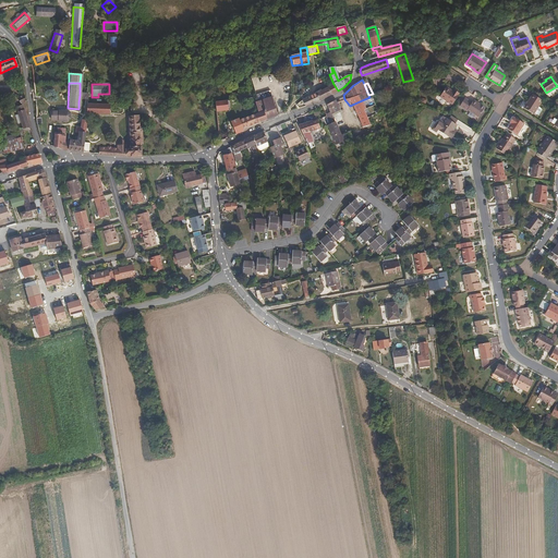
[(319,99),(338,91),(334,84),(320,91),(319,89),(314,93),(314,94),(316,93),(318,98),(319,99)]
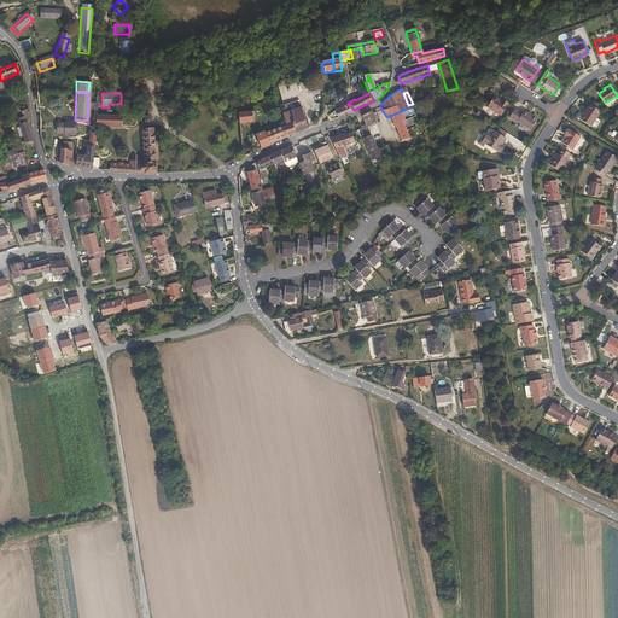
[(501,116),(508,105),(507,104),(508,103),(505,100),(503,101),(501,100),(494,95),(487,106),(501,116)]
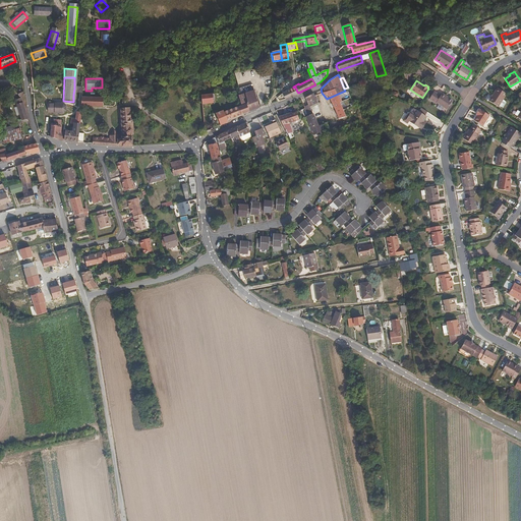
[(256,101),(253,90),(245,92),(243,85),(238,88),(240,96),(238,96),(238,99),(241,99),(241,101),(246,100),(247,103),(256,101)]
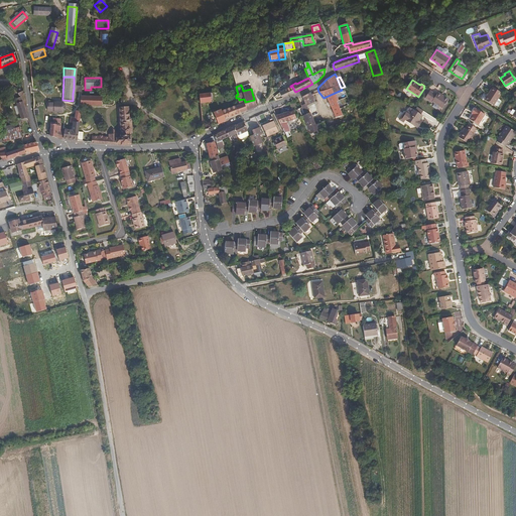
[(292,91),(294,91),(292,86),(290,87),(279,92),(281,98),(293,93),(292,91)]
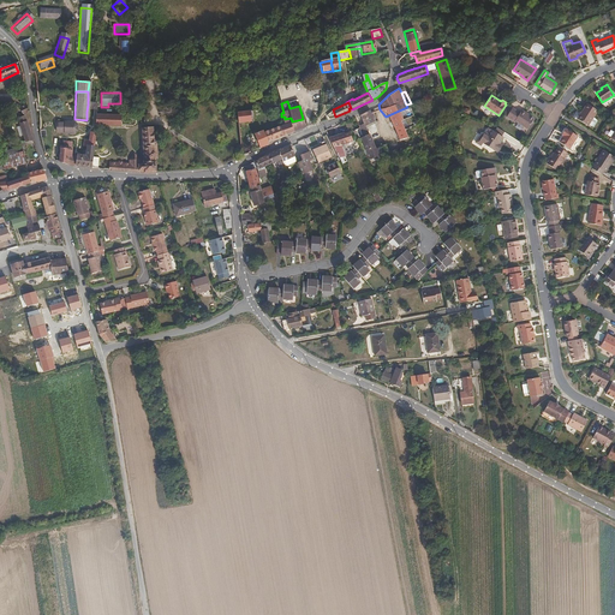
[(587,103),(578,118),(589,125),(598,111),(587,103)]
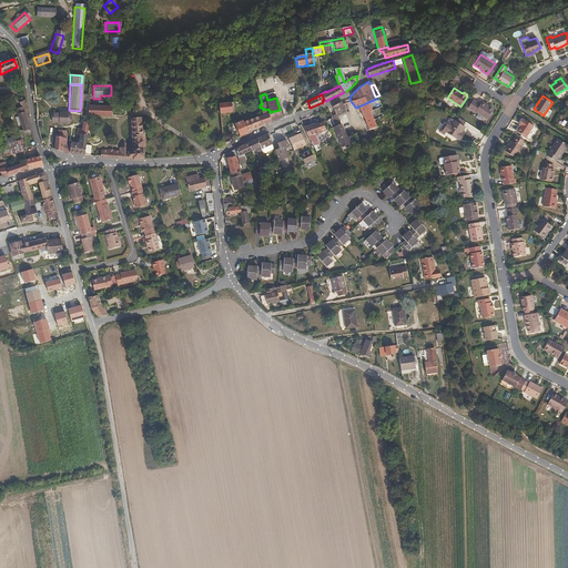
[(493,110),(486,105),(484,104),(484,103),(482,101),(479,103),(474,99),(473,99),(470,98),(465,105),(468,107),(468,108),(475,112),(476,111),(487,119),(493,110)]
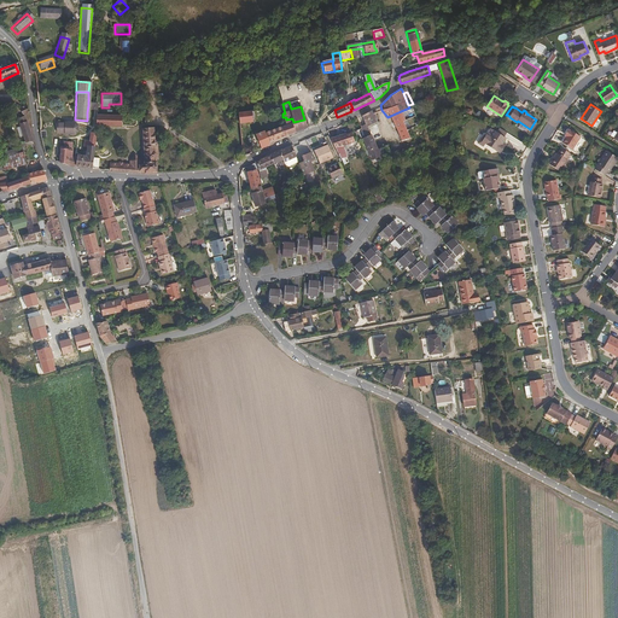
[(251,122),(250,111),(238,112),(239,123),(251,122)]
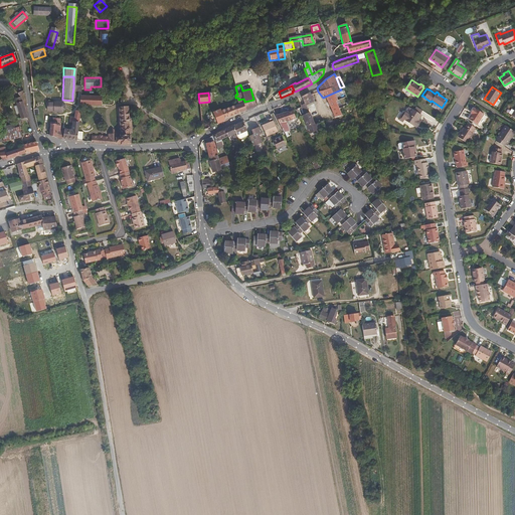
[(314,103),(309,93),(302,97),(305,104),(306,107),(314,103)]
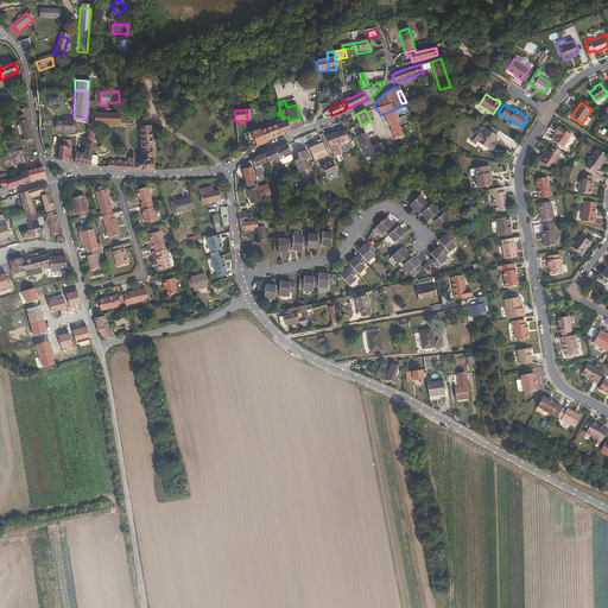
[(398,118),(394,109),(384,114),(394,138),(403,135),(396,119),(398,118)]
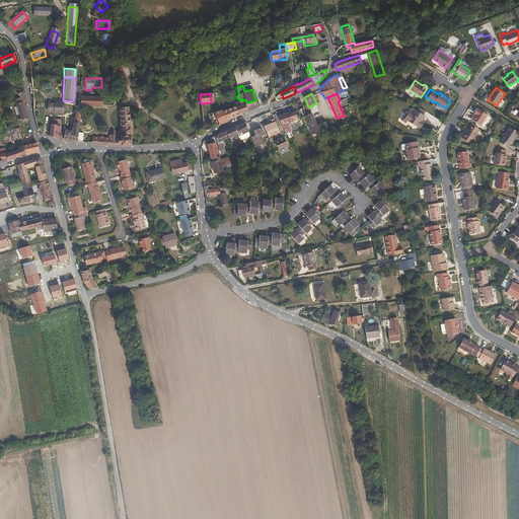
[(101,97),(80,96),(80,105),(101,106),(101,97)]
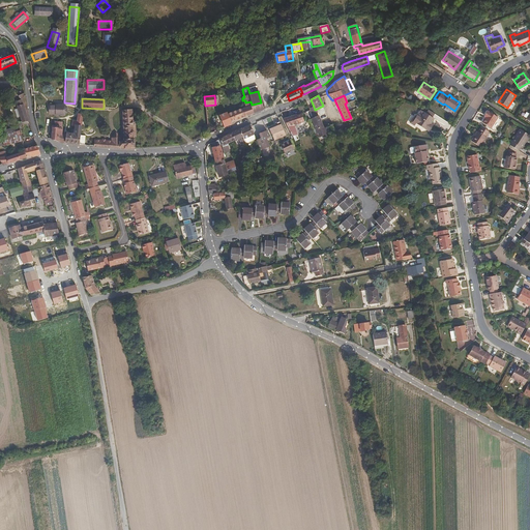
[(27,120),(20,99),(13,101),(16,106),(15,106),(16,109),(19,116),(21,121),(27,120)]
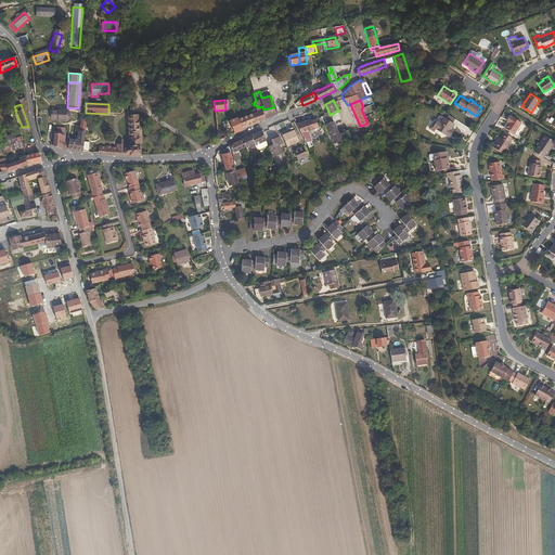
[(257,121),(275,114),(273,107),(263,110),(262,106),(257,107),(257,105),(254,105),(255,108),(254,108),(255,113),(253,114),(257,121)]
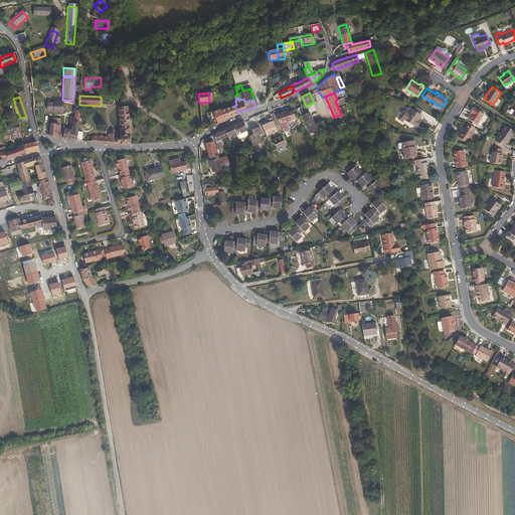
[(59,112),(59,103),(46,103),(46,112),(52,112),(57,113),(57,112),(59,112)]
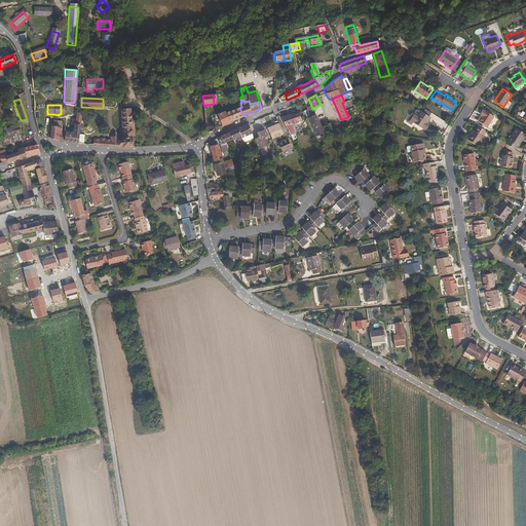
[(312,109),(311,106),(308,107),(308,108),(307,109),(310,117),(309,117),(314,132),(312,133),(313,137),(323,133),(321,127),(312,109)]
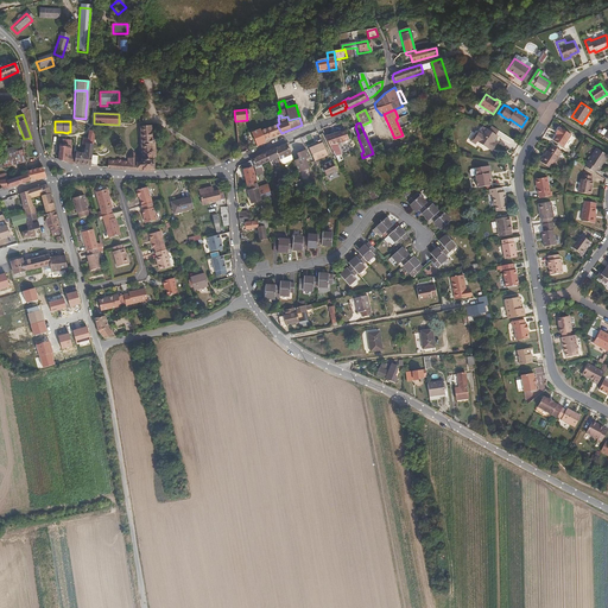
[(282,133),(277,125),(270,127),(274,135),(282,133)]
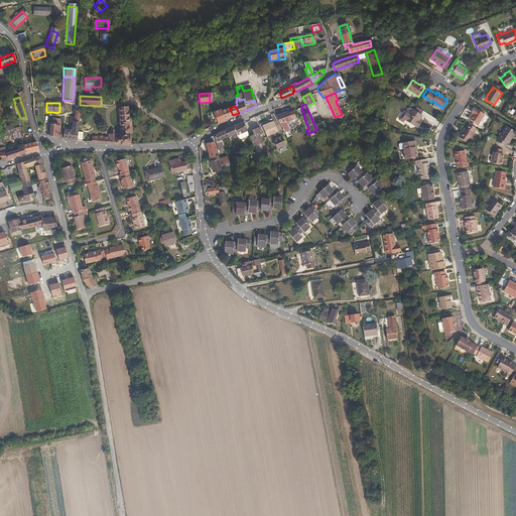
[(128,118),(128,107),(119,107),(120,137),(116,137),(116,134),(112,129),(111,129),(108,134),(108,137),(91,135),(90,141),(123,144),(130,144),(129,133),(128,118)]
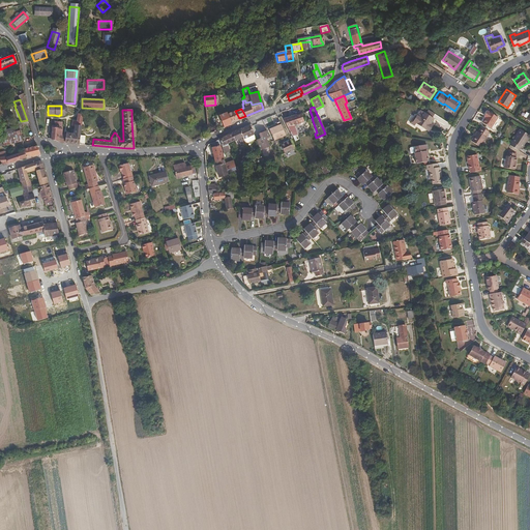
[(239,118),(235,111),(227,114),(226,113),(218,116),(223,126),(231,123),(230,122),(239,118)]
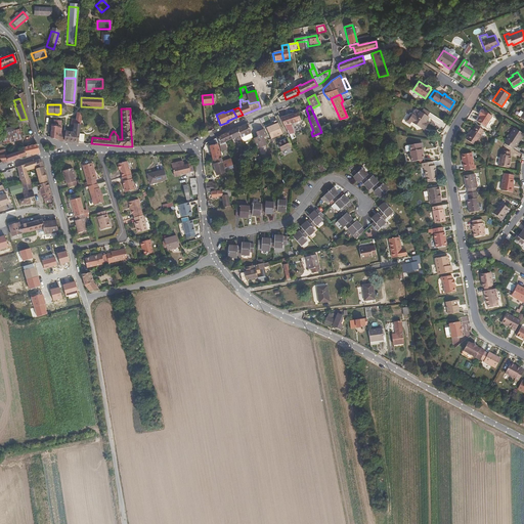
[(427,122),(430,117),(420,111),(417,116),(412,114),(409,119),(408,120),(411,122),(421,127),(423,125),(427,127),(429,123),(427,122)]
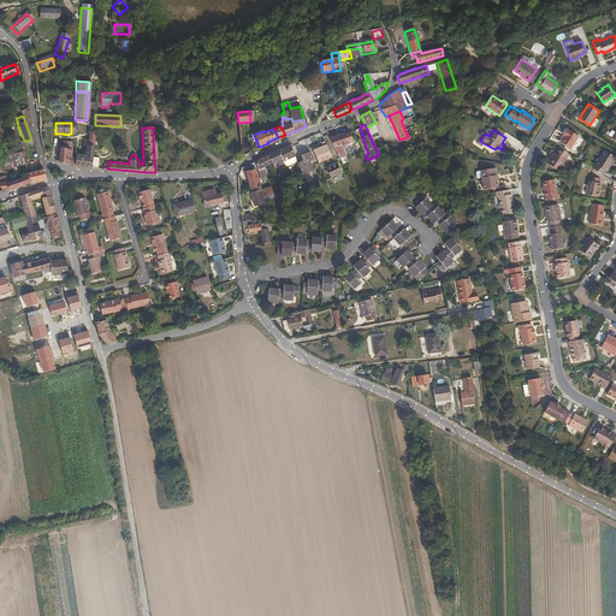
[(572,149),(580,137),(570,130),(569,131),(568,130),(566,134),(567,135),(566,137),(562,143),(572,149)]
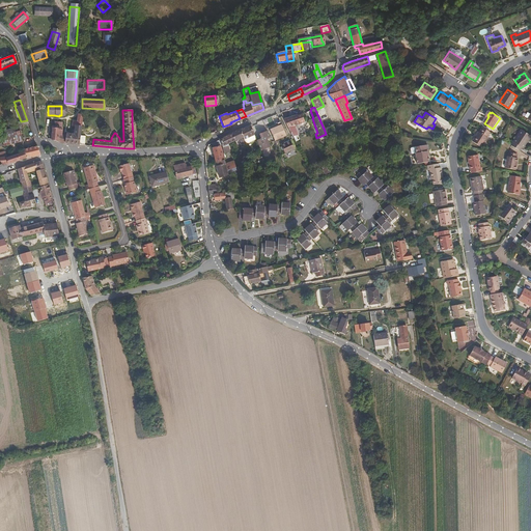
[(80,121),(81,114),(77,114),(76,121),(72,120),(72,126),(75,126),(74,135),(62,134),(62,127),(61,126),(61,122),(59,122),(57,141),(68,143),(78,144),(79,135),(80,127),(80,121)]
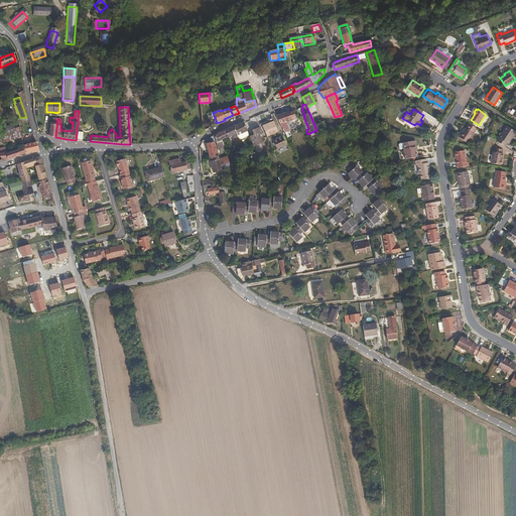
[(292,124),(287,112),(276,115),(279,122),(288,120),(290,124),(292,124)]
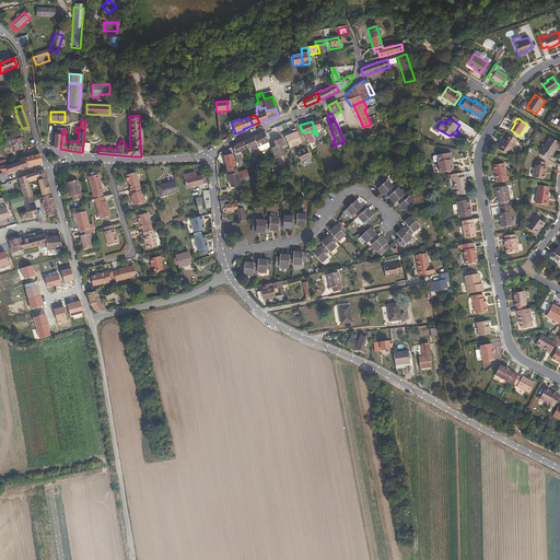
[(23,150),(19,129),(12,130),(13,136),(0,138),(0,143),(0,146),(3,154),(23,150)]
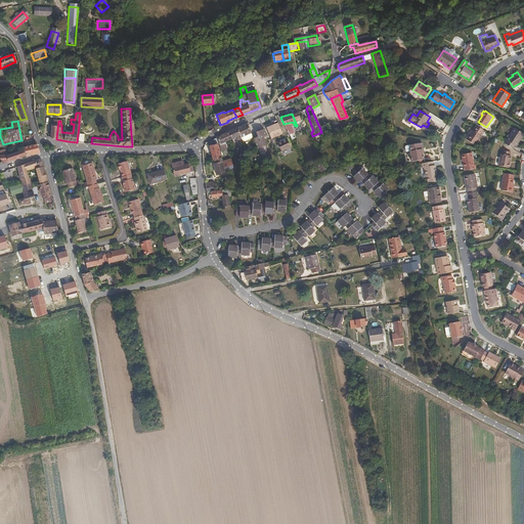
[(56,139),(58,121),(52,121),(52,125),(50,125),(49,137),(56,139)]
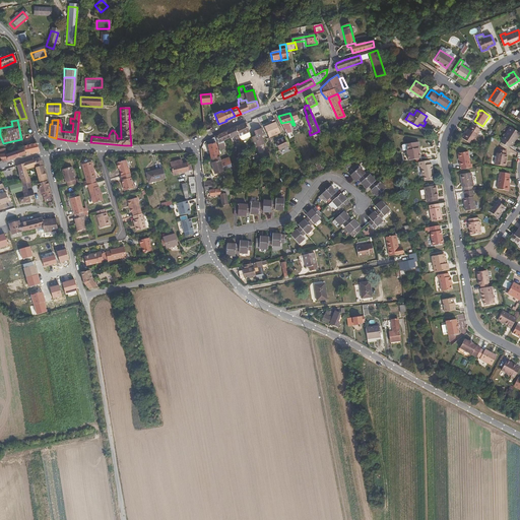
[(280,132),(275,122),(264,127),(268,137),(280,132)]
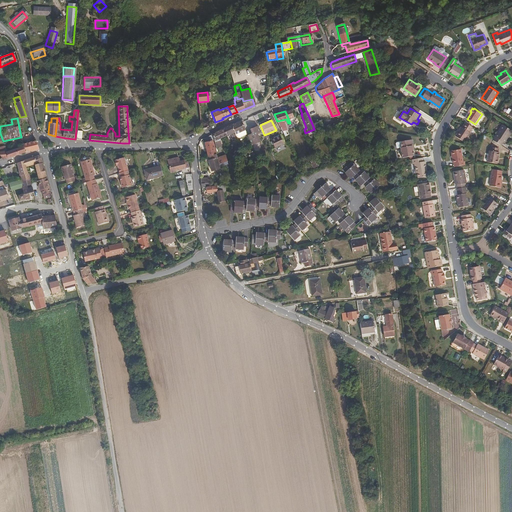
[(242,124),(241,121),(231,125),(234,132),(237,138),(247,134),(242,124)]
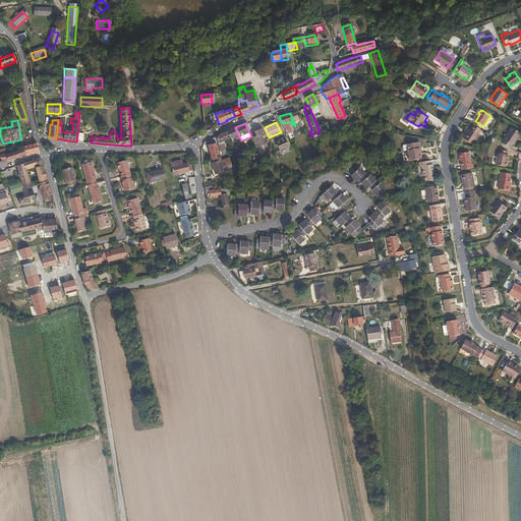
[(478,134),(481,129),(473,124),(470,129),(469,128),(463,138),(472,145),(478,134)]
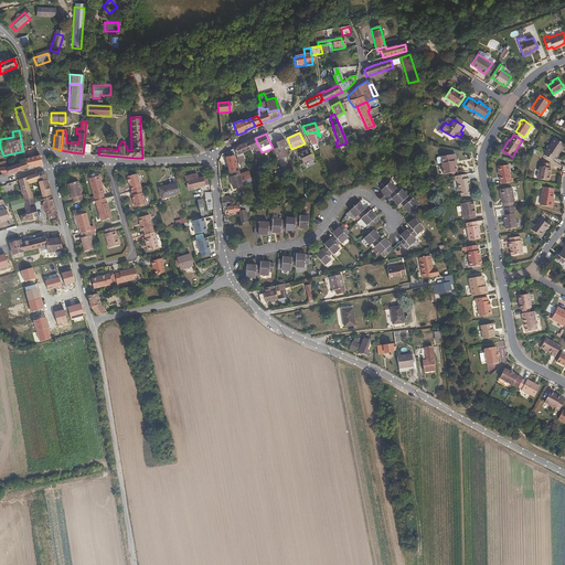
[(556,157),(564,145),(554,137),(543,153),(553,160),(555,157),(556,157)]
